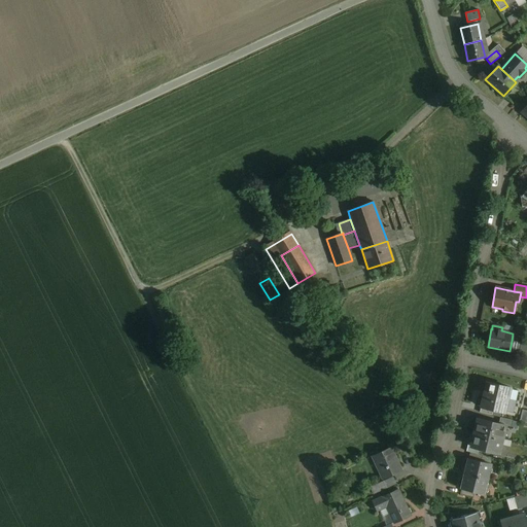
[(520,343),(512,341),(510,351),(508,353),(518,355),(520,343)]
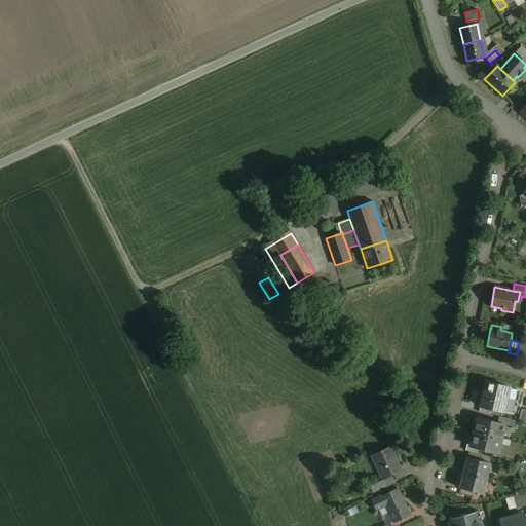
[(510,387),(485,382),(480,406),(481,407),(492,409),(503,411),(510,387)]
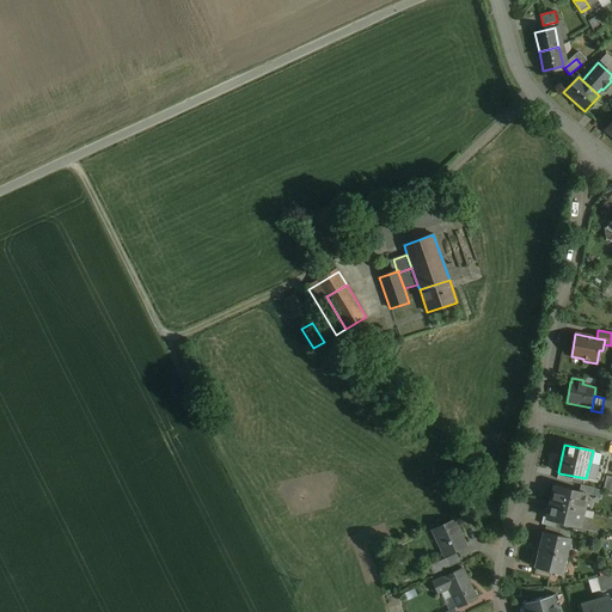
[(594,488),(580,484),(577,491),(586,493),(586,495),(592,496),(594,488)]
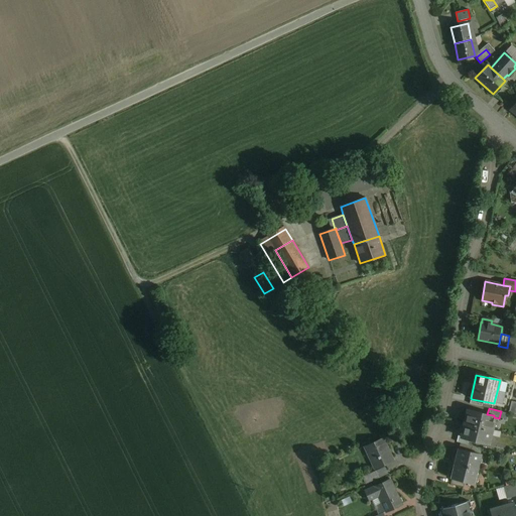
[(487,414),(467,409),(464,423),(491,429),(494,417),(494,415),(487,414)]
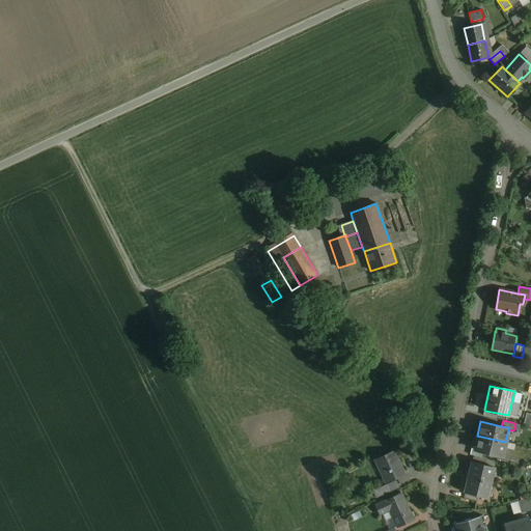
[(505,442),(477,436),(474,449),(483,451),(502,455),(505,442)]
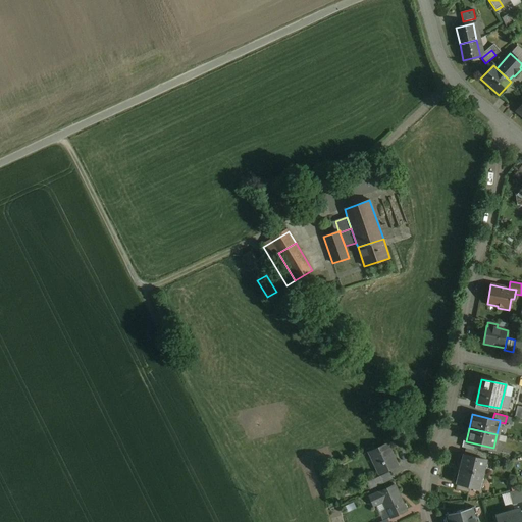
[(475,444),(466,441),(463,440),(461,448),(466,449),(473,450),(475,444)]
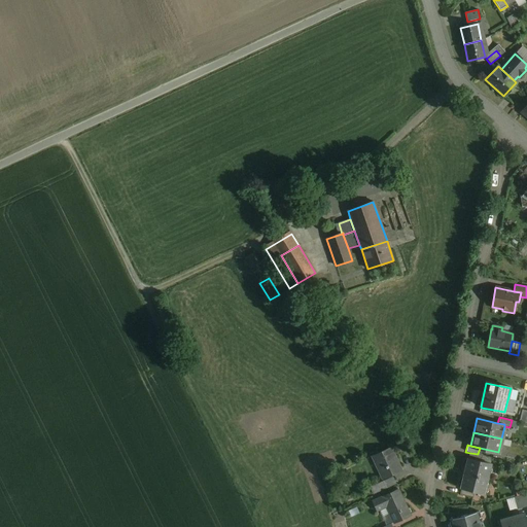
[(391,448),(372,456),(382,479),(401,470),(391,448)]
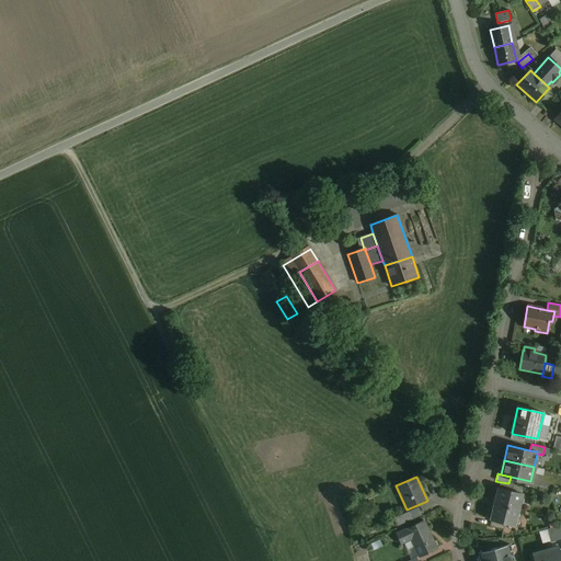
[(508,483),(501,482),(500,488),(513,491),(514,485),(508,483)]
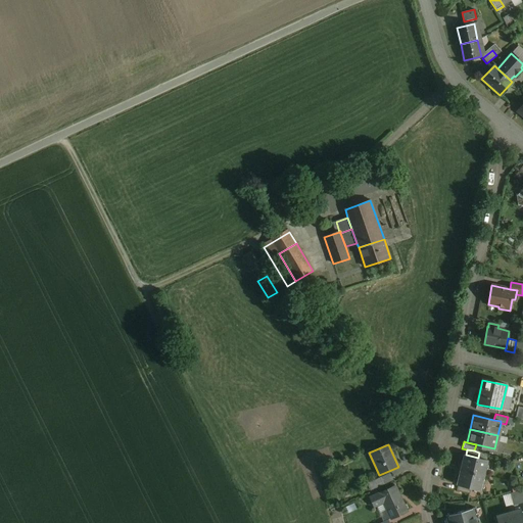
[(466,455),(464,455),(462,464),(464,465),(462,470),(483,475),(485,469),(482,468),(484,460),(478,458),(466,455)]
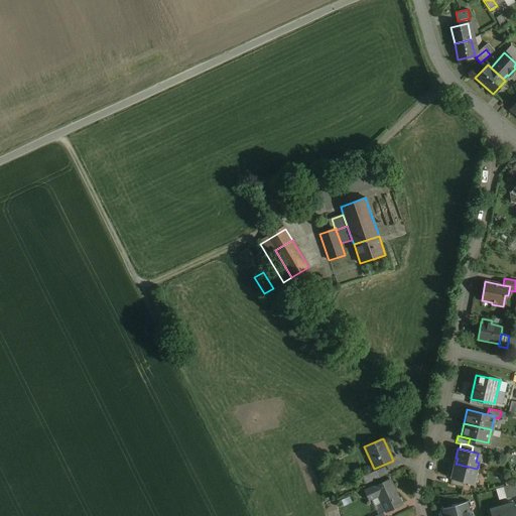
[(477,469),(456,464),(455,470),(453,469),(450,478),(452,479),(464,482),(471,483),(473,476),(476,476),(477,469)]
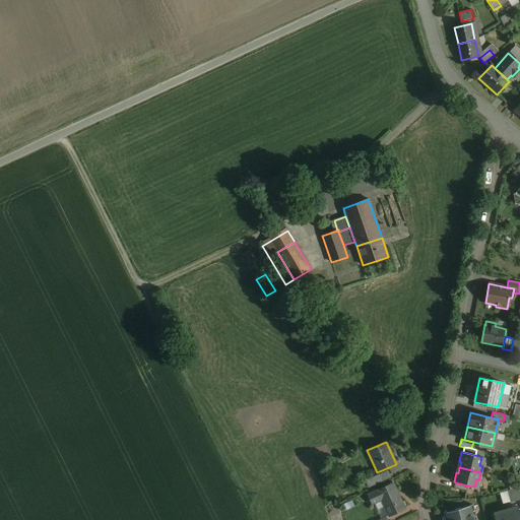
[(386,471),(378,475),(381,481),(389,477),(386,471)]
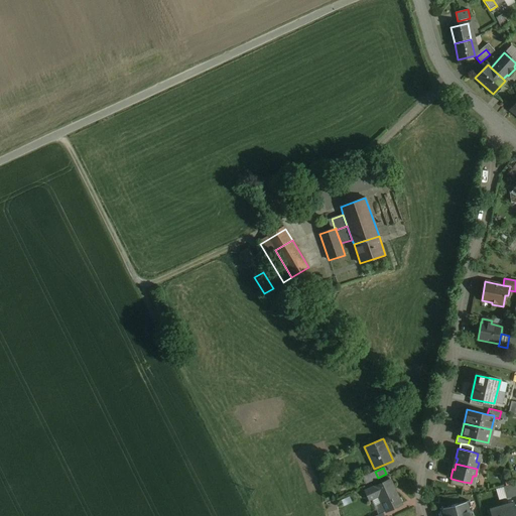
[(375,471),(362,477),(365,484),(378,478),(375,472),(375,471)]
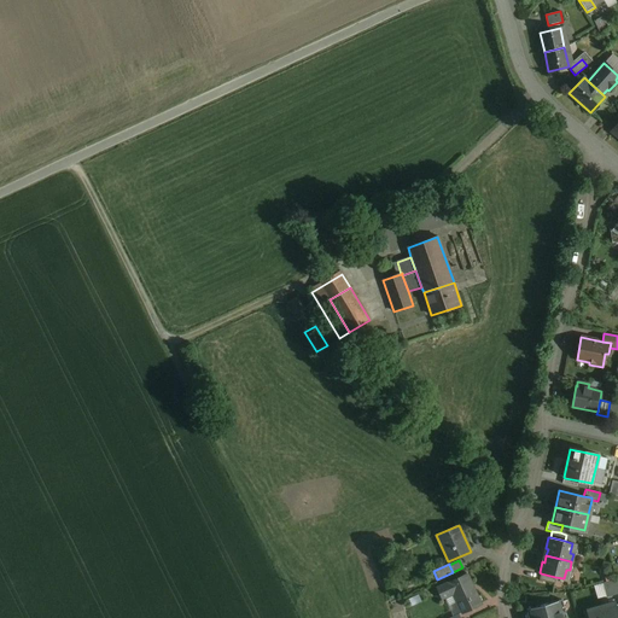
[(467,573),(437,588),(442,599),(453,594),(462,613),(481,605),(467,573)]
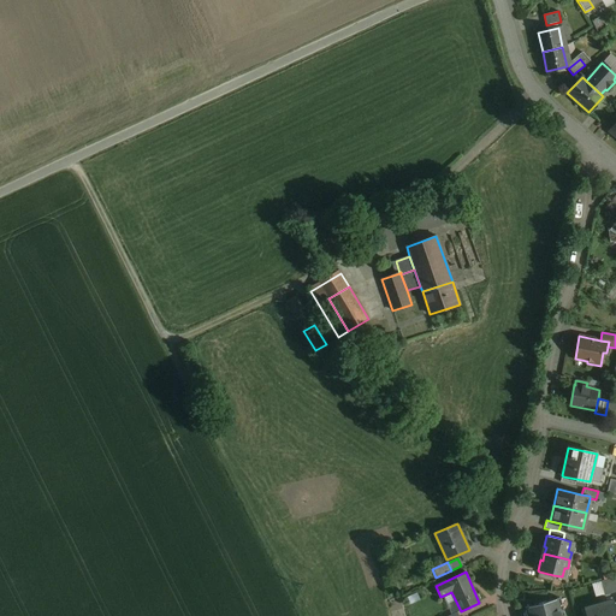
[(554,575),(539,572),(537,579),(552,582),(554,575)]
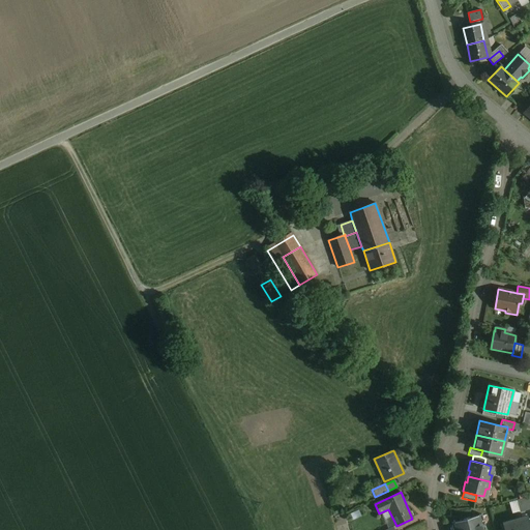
[(529,503),(528,497),(517,500),(520,512),(529,508),(529,503)]
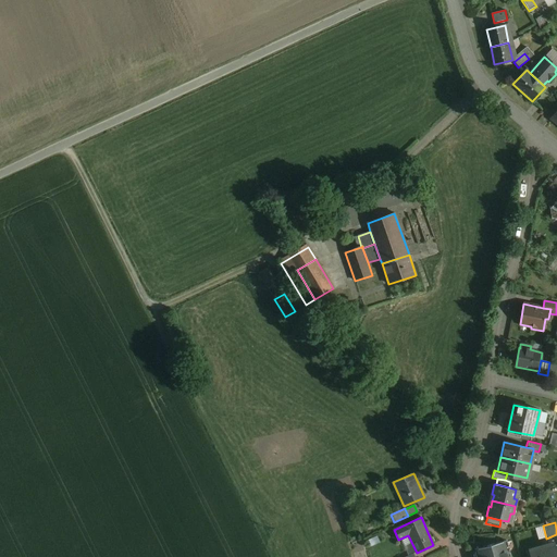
[(506,541),(474,549),(475,556),(510,556),(506,541)]
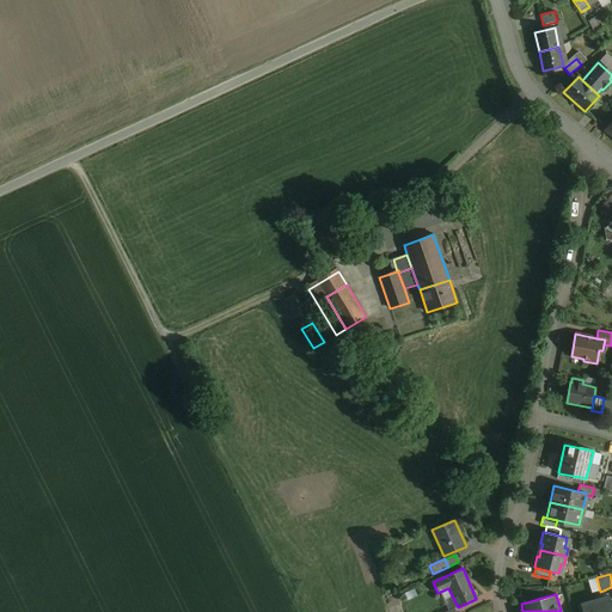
[(611,611),(611,607),(609,597),(581,605),(582,611),(611,611)]
